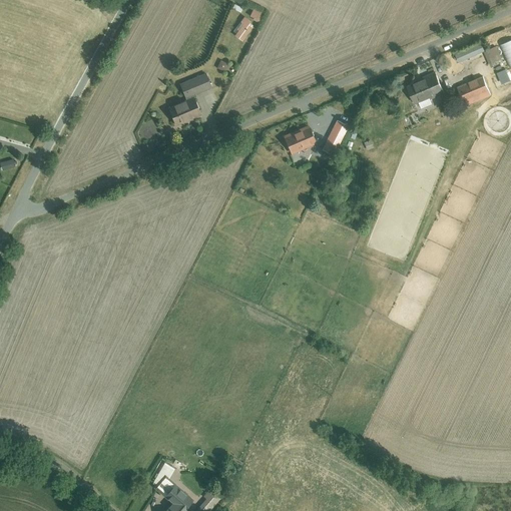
[(253,9),(249,16),(259,20),(262,12),(253,9)]
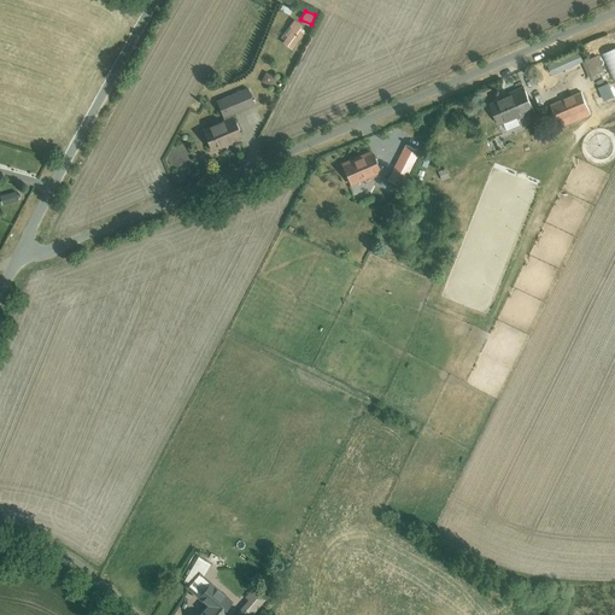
[(294,21),(280,39),(292,48),(306,30),(294,21)]
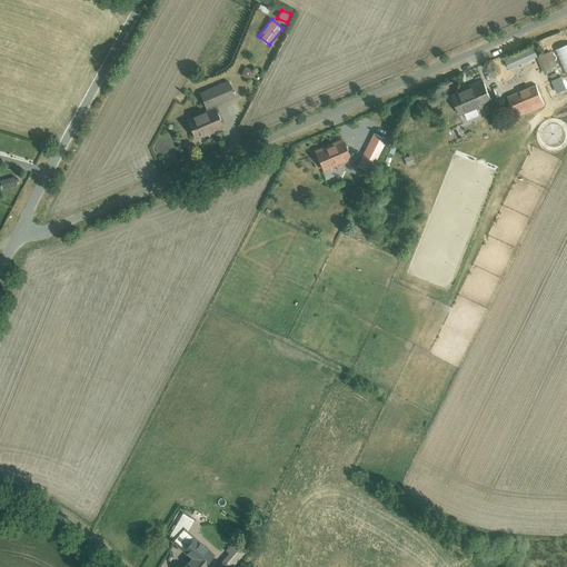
[(549,51),(537,56),(545,75),(557,69),(549,51)]
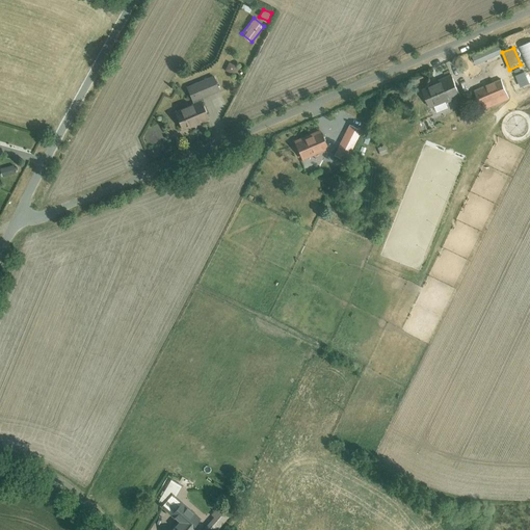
[(228,62),(224,71),(233,74),(236,65),(228,62)]
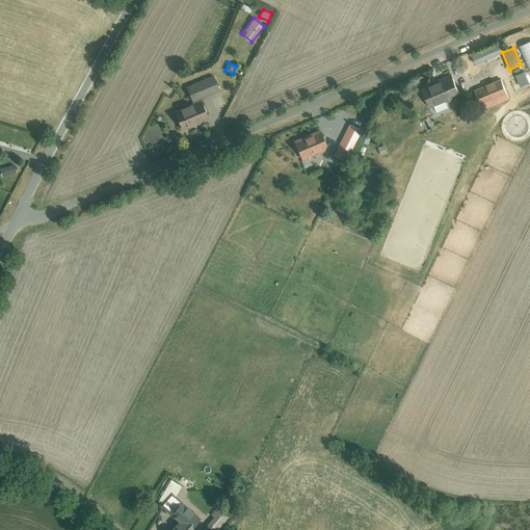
[(212,76),(185,87),(191,102),(218,90),(212,76)]
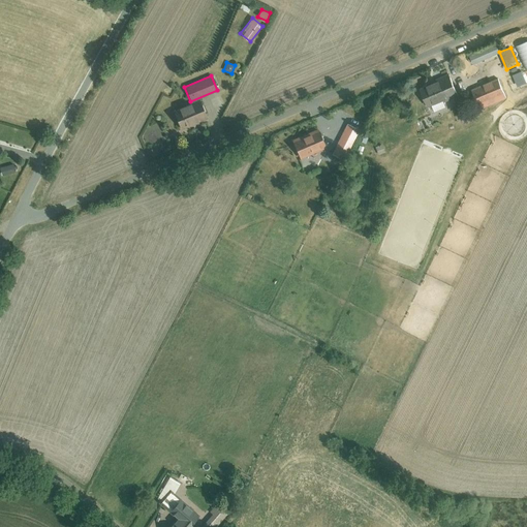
[(419,88),(426,106),(458,93),(451,75),(419,88)]
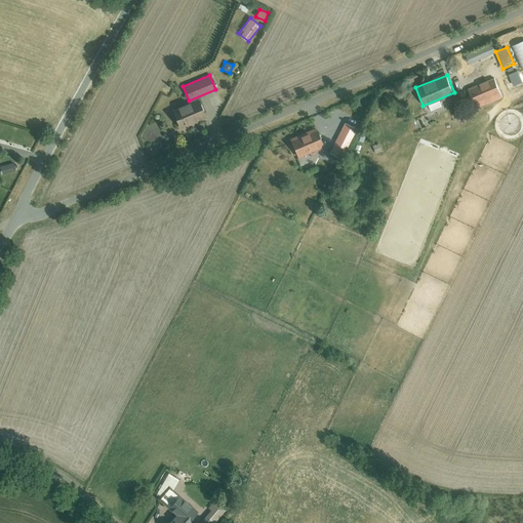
[(467,88),(475,108),(501,96),(492,77),(467,88)]
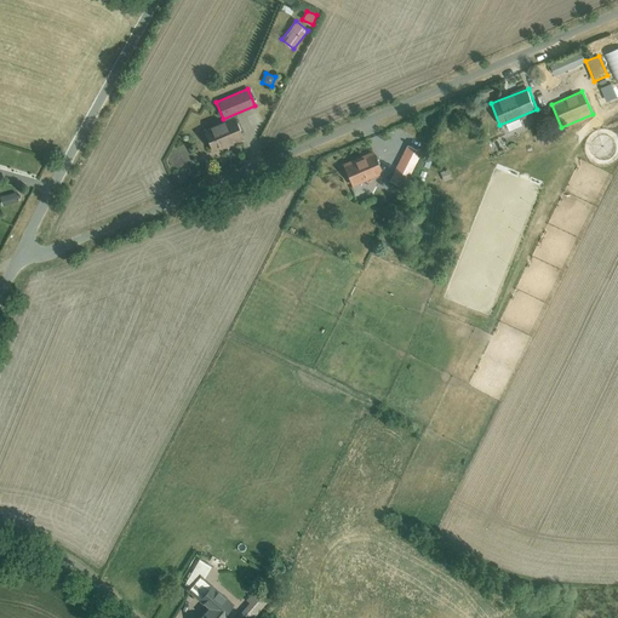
[(204,130),(211,152),(242,141),(235,119),(204,130)]
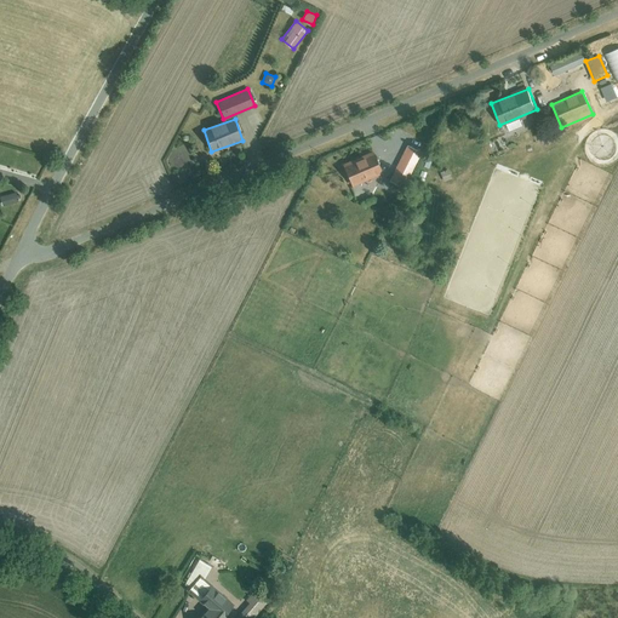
[(404,143),(400,153),(415,158),(418,149),(404,143)]
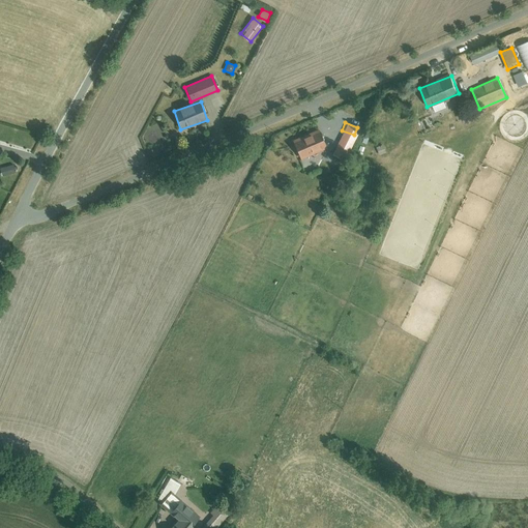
[(294,141),(301,158),(327,147),(320,130),(294,141)]
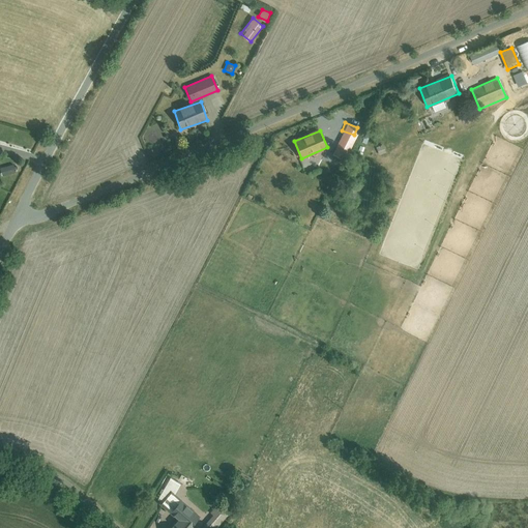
[(339,143),(332,162),(342,165),(348,146),(339,143)]
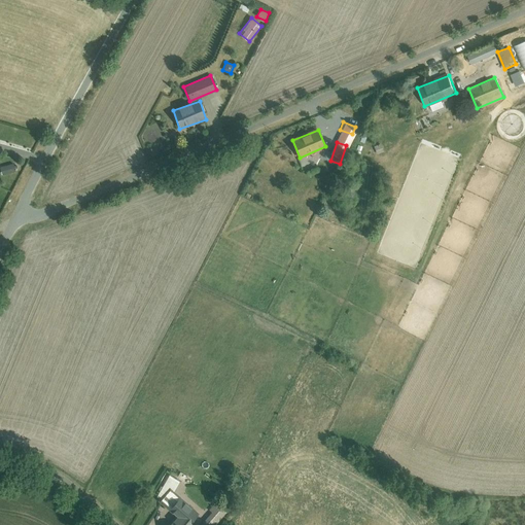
[(372,146),(375,154),(383,151),(380,144),(372,146)]
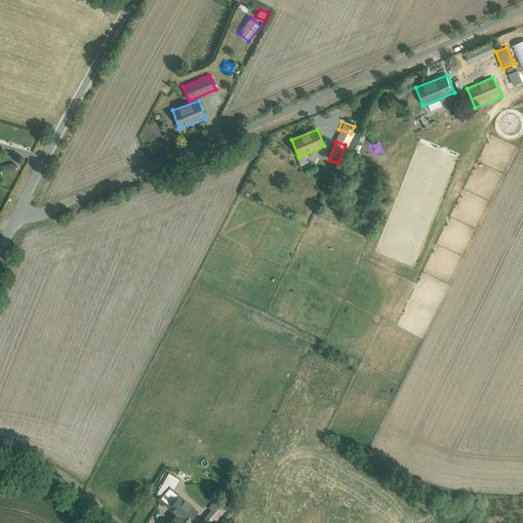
[(204,505),(177,482),(178,480),(157,466),(143,487),(159,497),(157,499),(175,515),(168,522),(194,522),(191,520),(204,505)]
